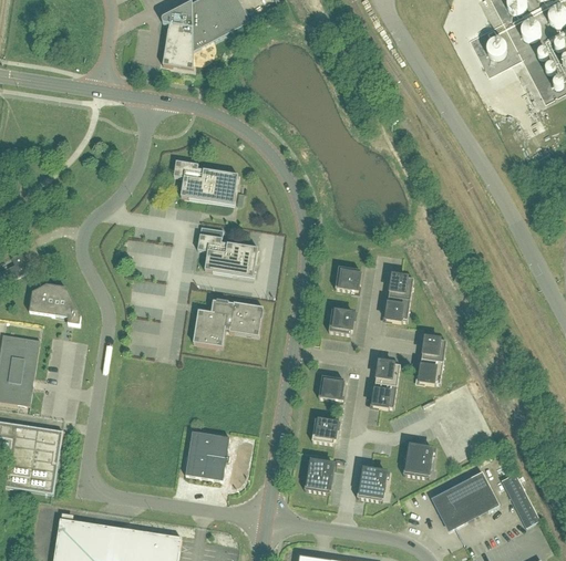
[(168,29),(167,29),(162,64),(193,69),(193,50),(249,20),(239,0),(194,0),(164,16),(163,16),(163,17),(162,17),(162,18),(162,19),(162,20),(162,21),(162,22),(163,22),(164,23),(168,24),(168,29)]
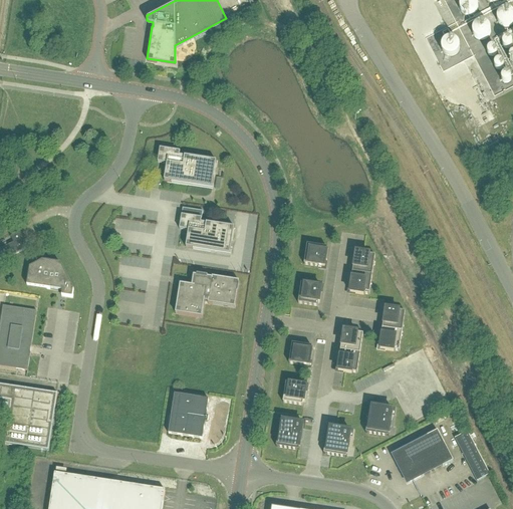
[(458,0),(461,11),(476,7),(474,0),(458,0)]
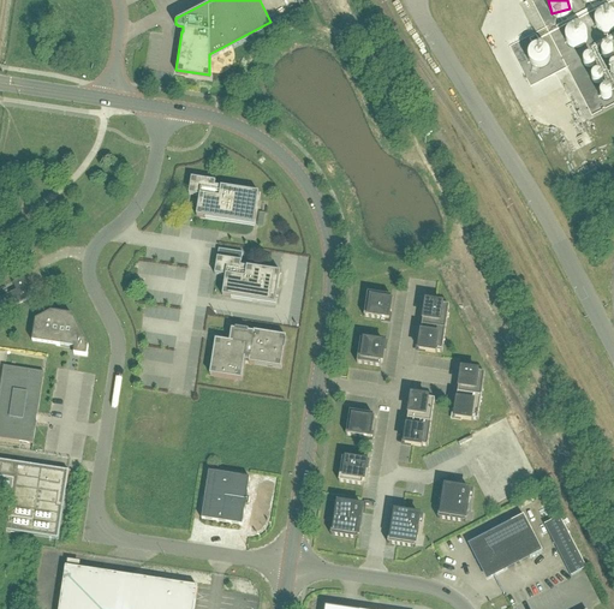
[(592,25),(612,25),(613,7),(594,6),(592,25)]
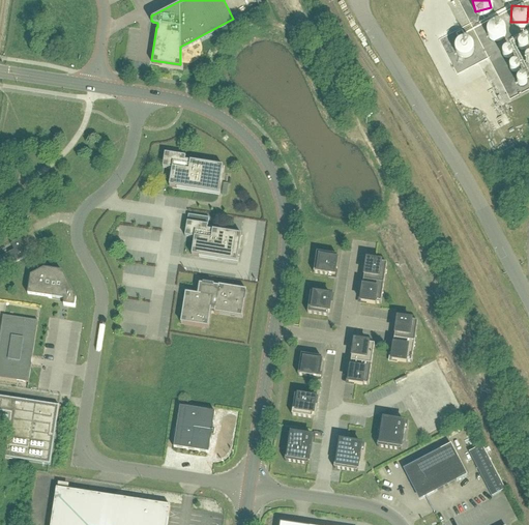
[(493,37),(503,29),(492,17),(482,25),(493,37)]
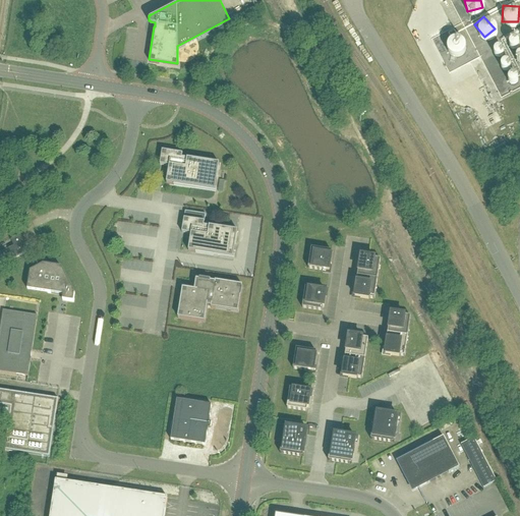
[(214,187),(217,171),(219,160),(181,154),(182,150),(161,147),(159,161),(168,163),(166,179),(214,187)]
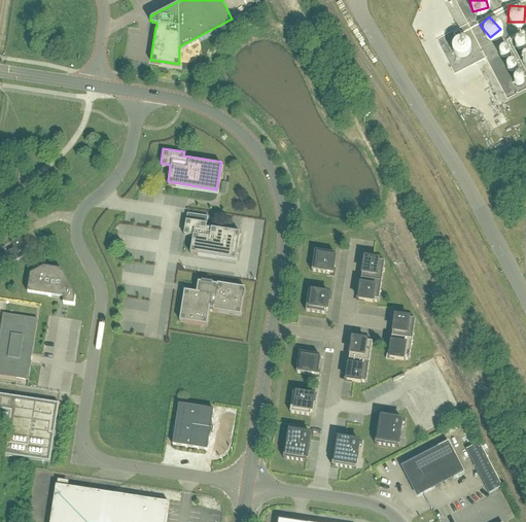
[(235,257),(240,230),(205,224),(207,213),(186,210),(183,232),(193,233),(189,250),(235,257)]
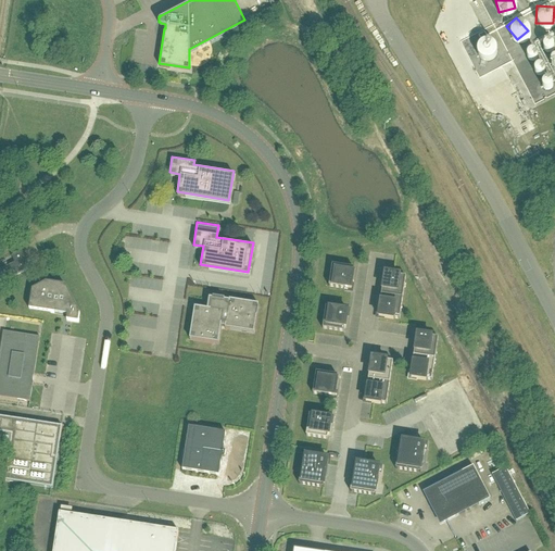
[(5,276),(29,264),(21,247),(11,252),(14,259),(0,266),(5,276)]
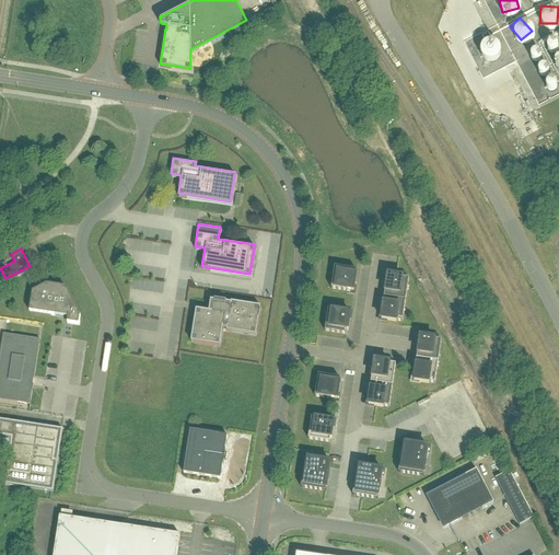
[(353,287),(356,270),(354,270),(356,266),(334,263),(330,285),(347,287),(347,286),(353,287)]
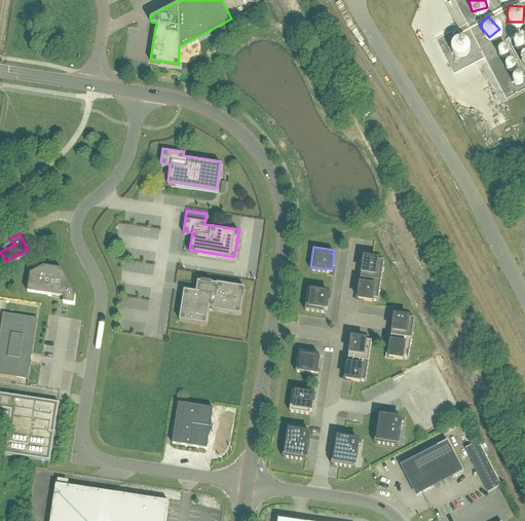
[(377,257),(364,254),(363,260),(362,260),(358,290),(359,290),(358,296),(371,298),(371,297),(377,298),(383,258),(377,257)]
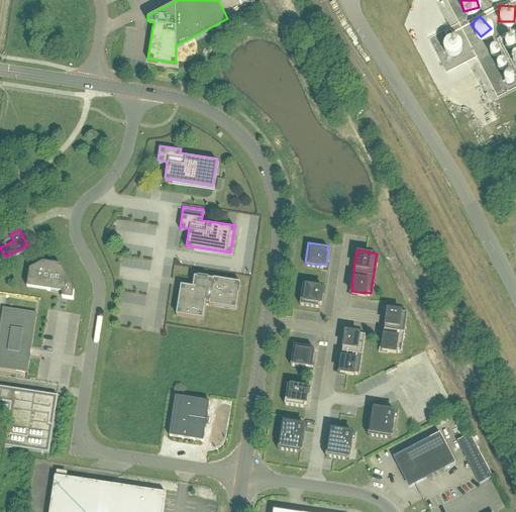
[(74,288),(60,262),(42,259),(29,266),(26,284),(46,287),(49,287),(62,289),(62,294),(72,296),(73,293),(74,288)]
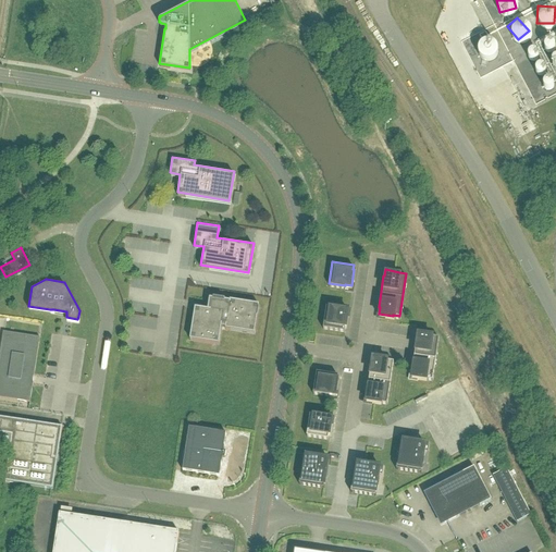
[(224,296),(212,294),(212,295),(209,295),(207,306),(195,304),(189,336),(218,341),(221,323),(225,324),(224,326),(254,330),(258,302),(230,297),(229,297),(224,297),(224,296)]
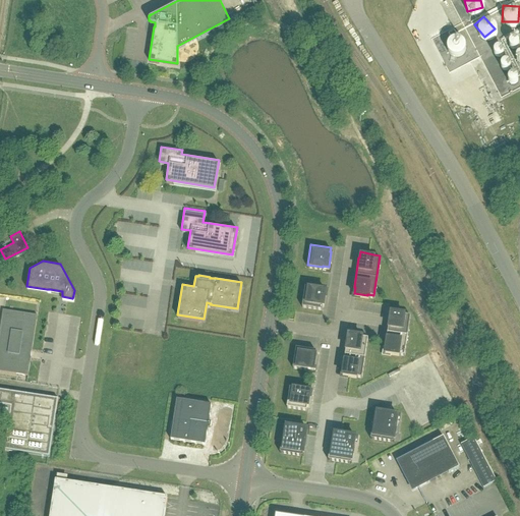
[(323,303),(326,287),(320,287),(320,286),(304,284),(301,304),(322,307),(323,303)]
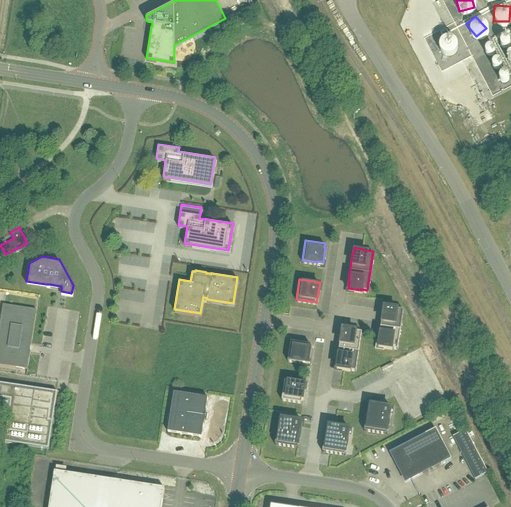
[(0,361),(27,366),(29,348),(36,306),(2,301),(0,314),(0,361)]
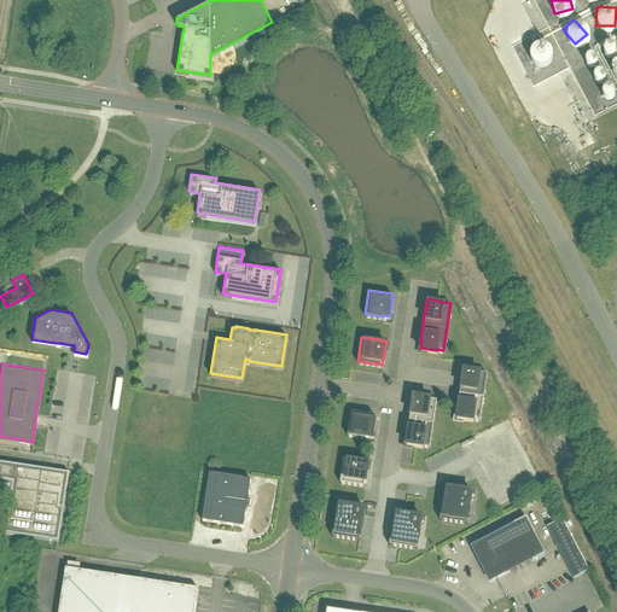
[(479,369),(463,367),(463,373),(461,373),(457,409),(457,415),(472,418),(472,417),(479,418),(487,371),(479,369)]
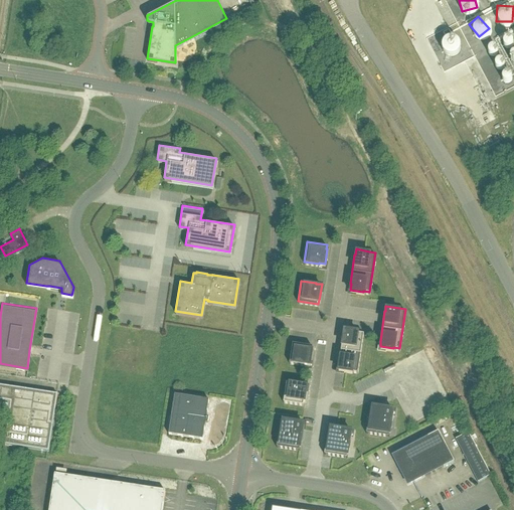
[(357,330),(344,328),(343,333),(342,333),(338,362),(339,362),(338,368),(351,370),(351,369),(357,370),(363,331),(357,330)]
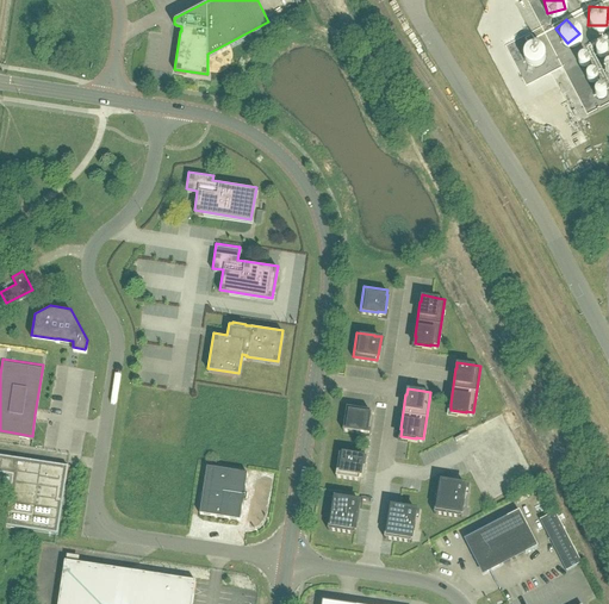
[(367,430),(370,412),(368,412),(370,408),(346,404),(342,427),(360,430),(360,429),(367,430)]
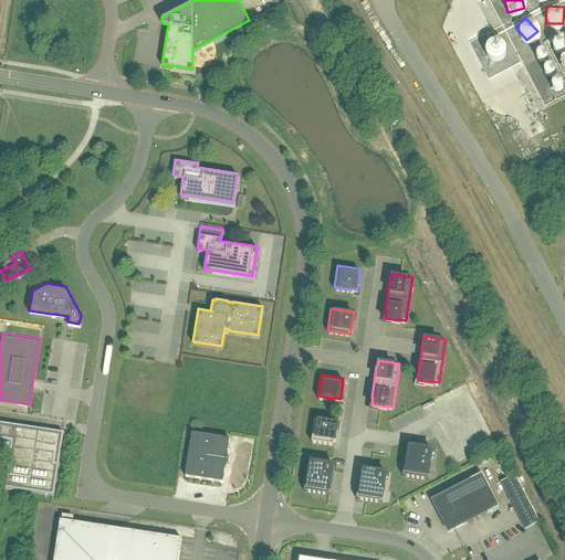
[(334,437),(336,421),(331,420),(314,416),(311,439),(333,442),(333,437),(334,437)]
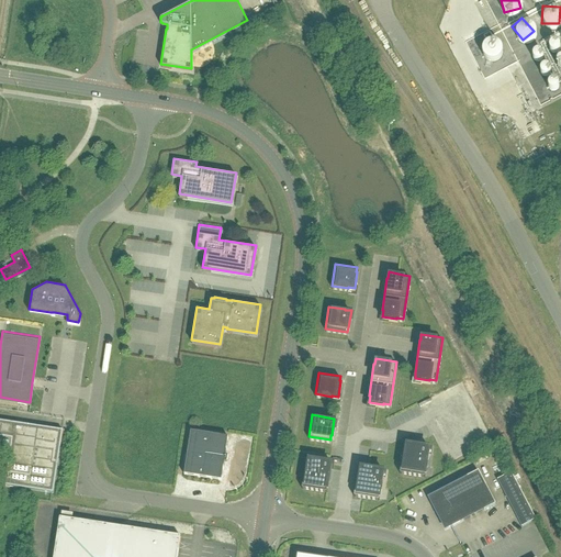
[(36,422),(36,423),(0,416),(0,448),(9,450),(4,482),(53,489),(62,426),(60,426),(36,422)]
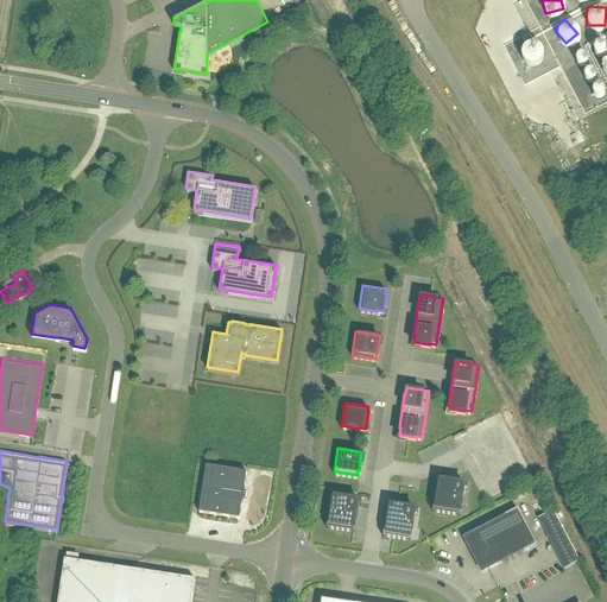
[(241,501),(245,483),(244,483),(246,468),(206,462),(198,509),(239,515),(241,501)]
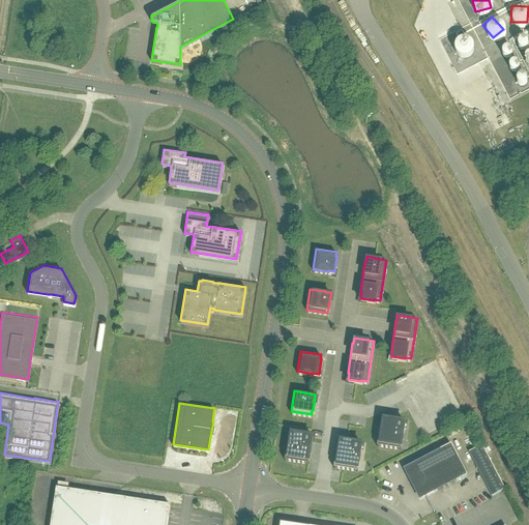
[(402,436),(405,420),(399,419),(399,418),(380,415),(376,443),(400,446),(402,435),(402,436)]
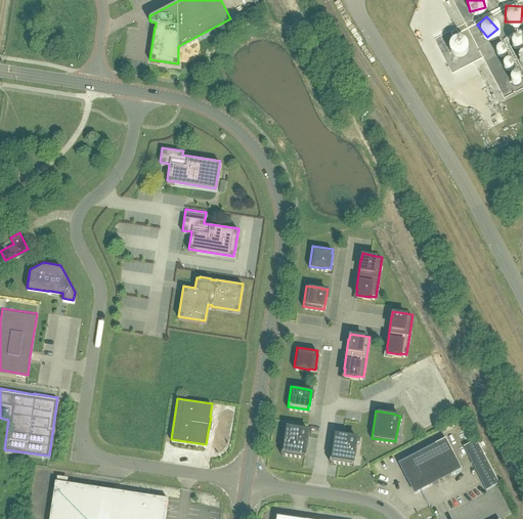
[(306,444),(308,433),(309,429),(303,428),(285,425),(280,451),(304,456),(306,444)]
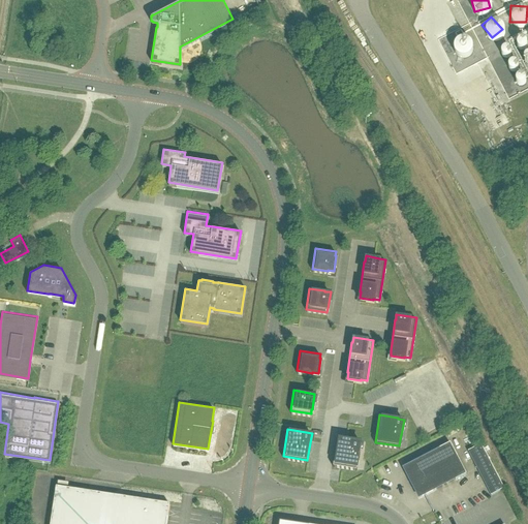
[(359,457),(361,441),(355,440),(355,439),(337,436),(333,464),(355,467),(358,456),(359,457)]
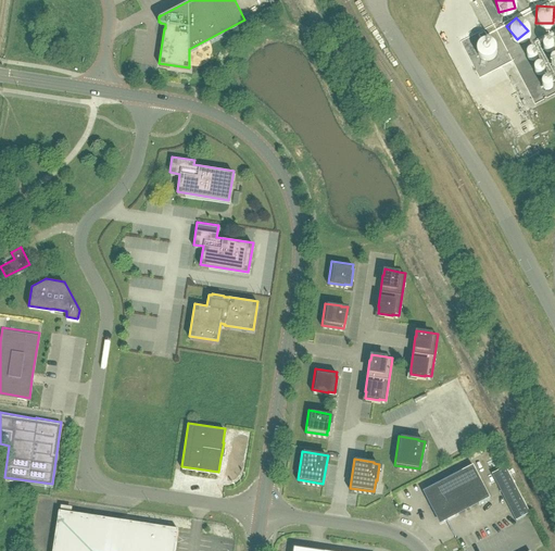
[(490,496),(472,462),(461,468),(463,471),(442,480),(442,479),(424,489),(440,520),(457,510),(457,509),(477,499),(478,501),(490,496)]
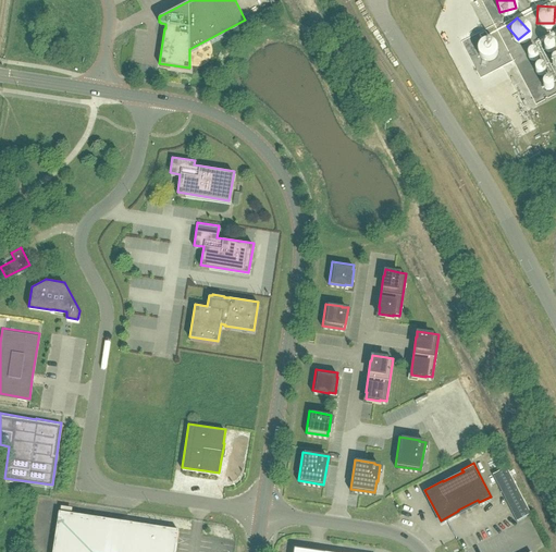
[(516,518),(530,511),(506,464),(492,471),(516,518)]
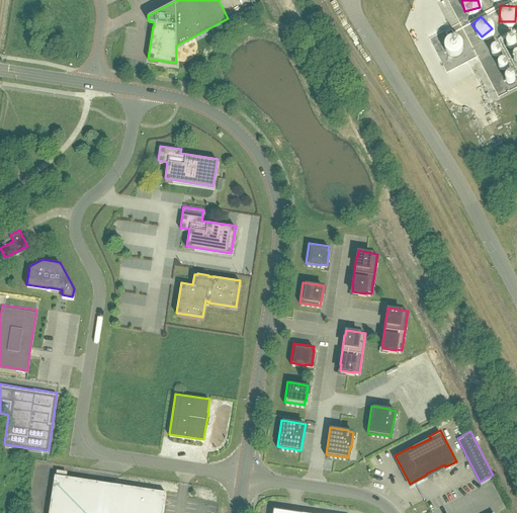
[(161,512),(165,491),(55,474),(48,512),(161,512)]
